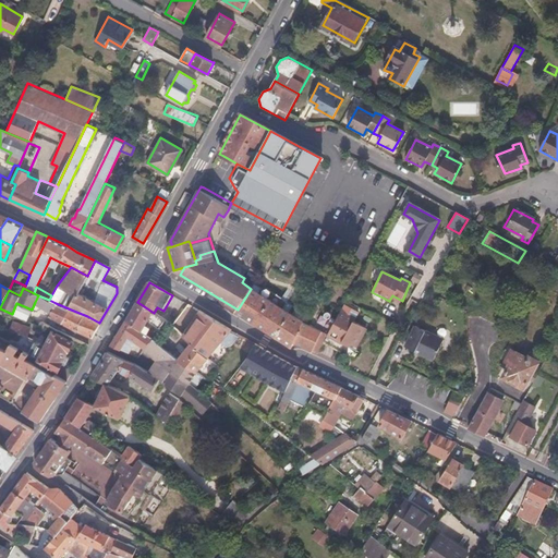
[(312,352),(322,331),(306,324),(251,289),(238,310),(235,312),(291,347),(293,342),(312,352)]
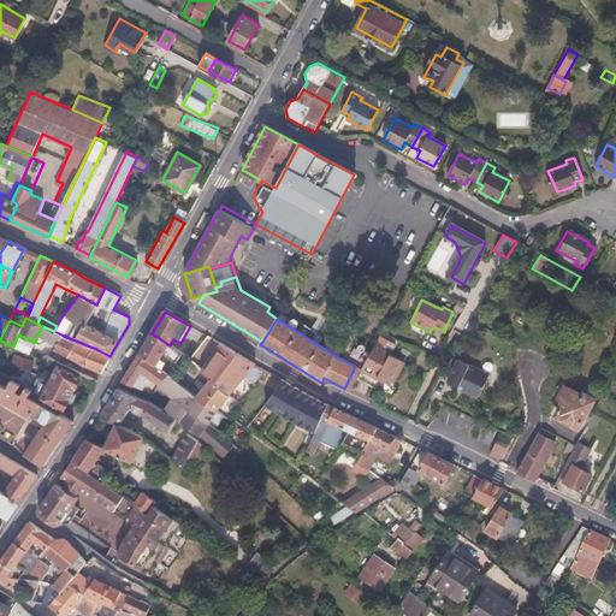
[(57,344),(61,335),(54,331),(42,326),(39,333),(57,344)]
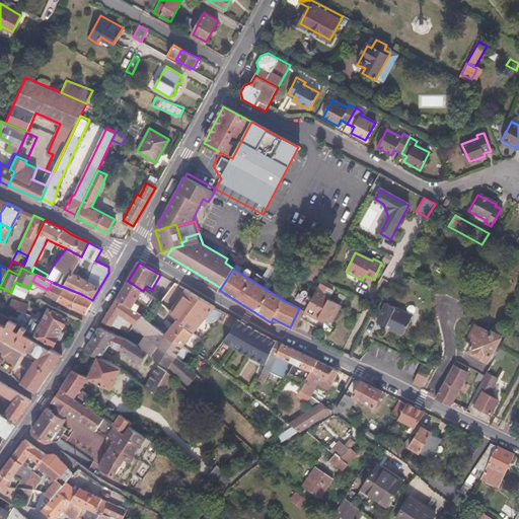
[(148,306),(153,298),(143,291),(128,281),(118,298),(136,311),(138,308),(135,303),(138,298),(148,306)]
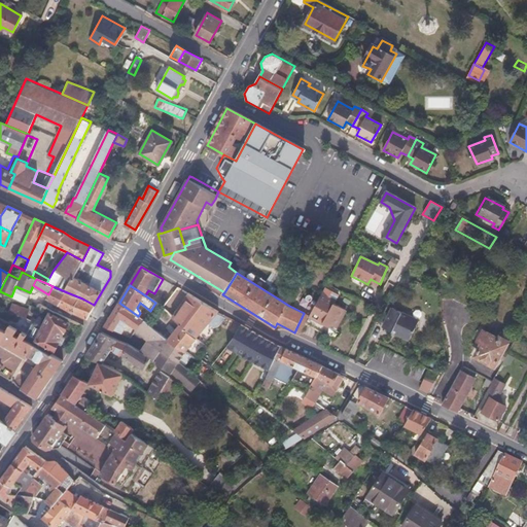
[(25,303),(30,292),(15,286),(11,296),(25,303)]
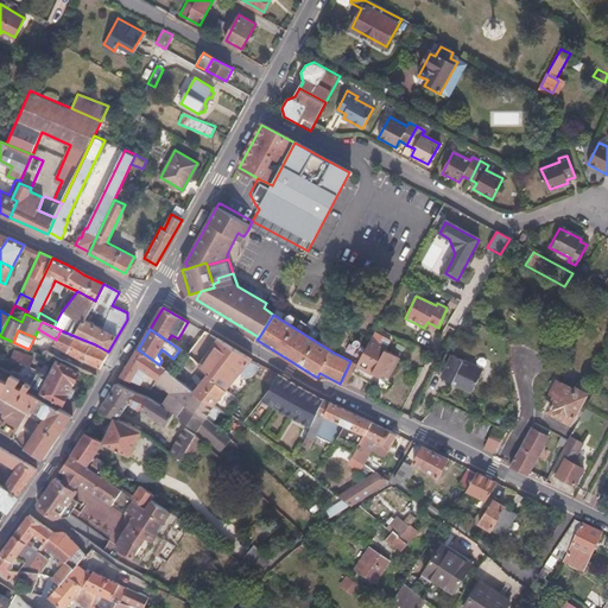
[(54,344),(70,353),(77,337),(61,330),(56,340),(54,344)]
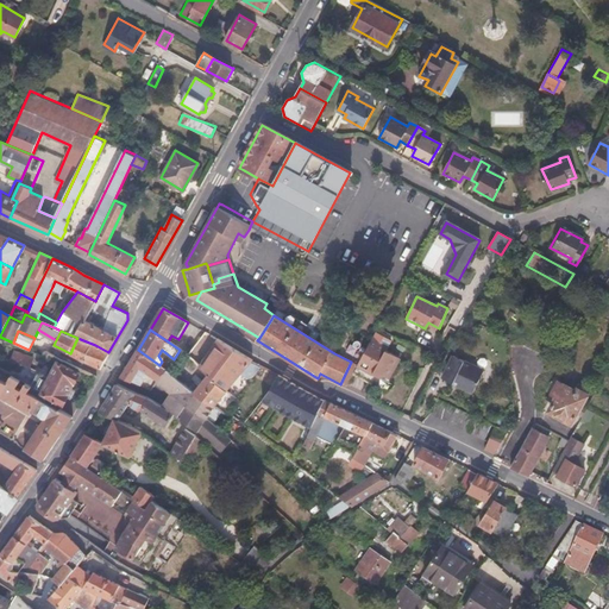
[(77,338),(70,353),(82,360),(100,368),(108,352),(95,345),(77,338)]
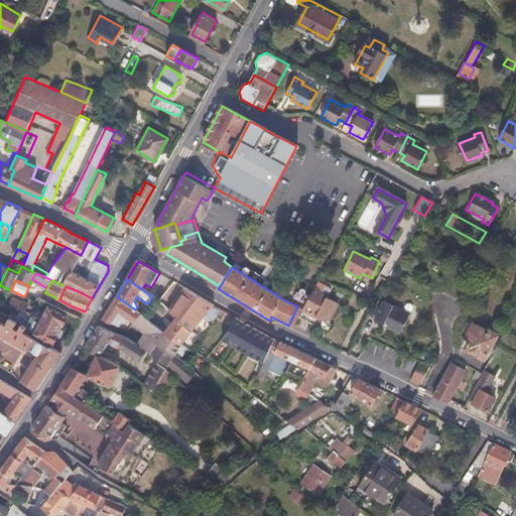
[(168,310),(176,317),(194,332),(214,307),(215,305),(184,288),(168,310)]
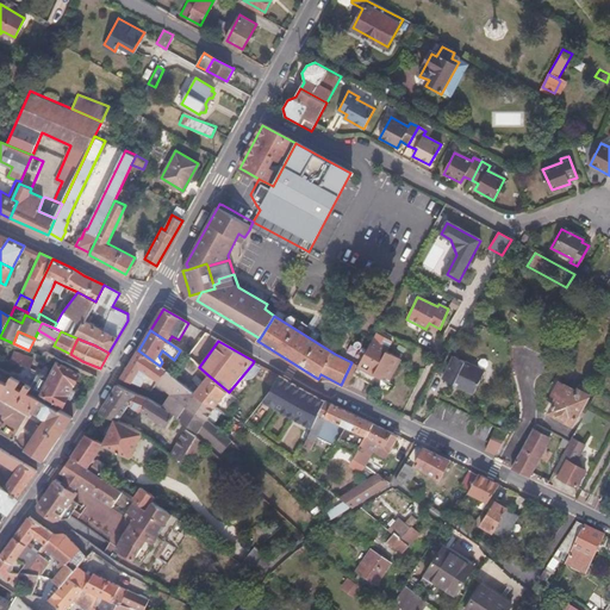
[(359,366),(358,367),(373,375),(374,372),(388,379),(398,360),(385,353),(387,349),(372,341),(359,366)]
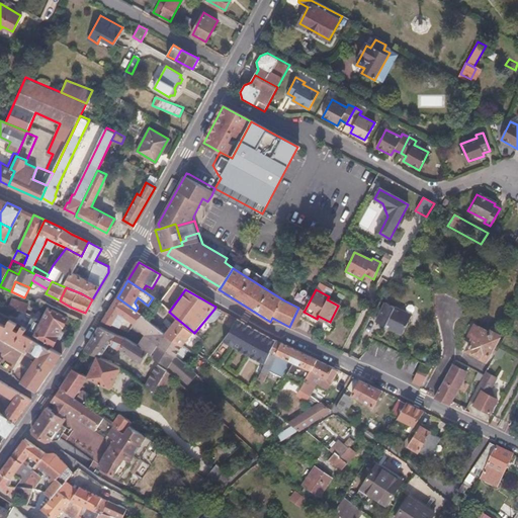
[(9,307),(24,312),(27,304),(12,297),(9,307)]
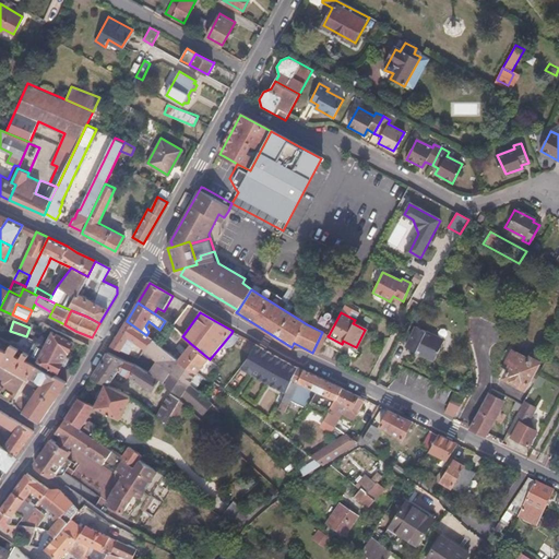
[(143,352),(153,340),(146,335),(127,321),(111,347),(139,358),(143,352)]
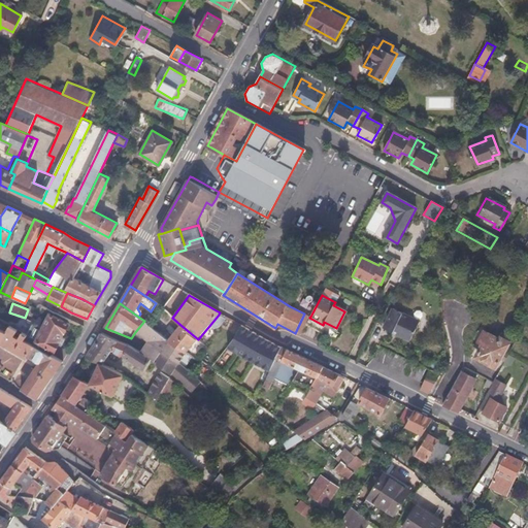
[(394,308),(385,328),(411,341),(421,322),(394,308)]
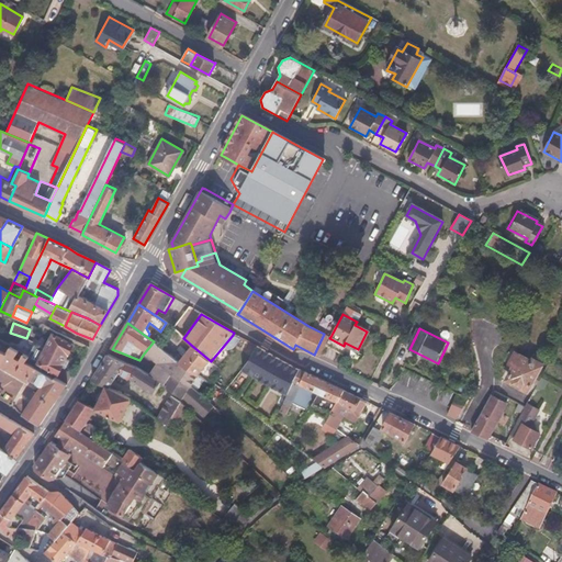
[(46,347),(66,358),(72,344),(53,334),(46,347)]
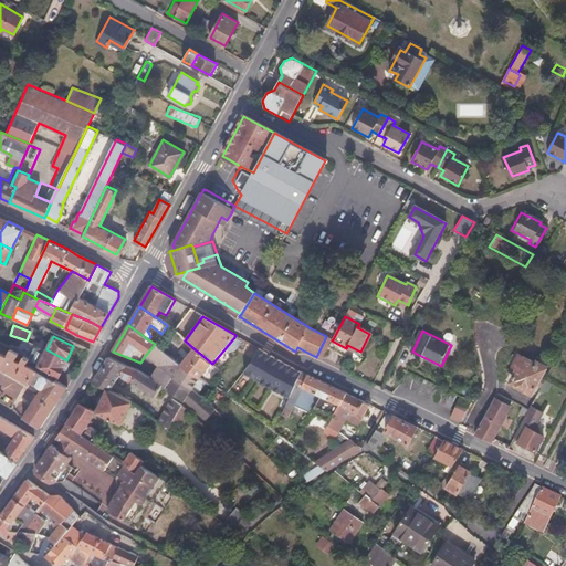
[(323,359),(332,341),(333,339),(326,336),(316,357),(323,359)]
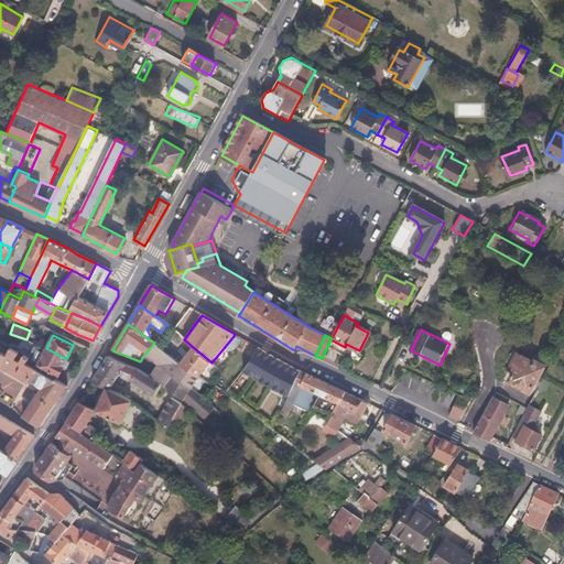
[(0,342),(0,349),(7,353),(10,347),(0,342)]
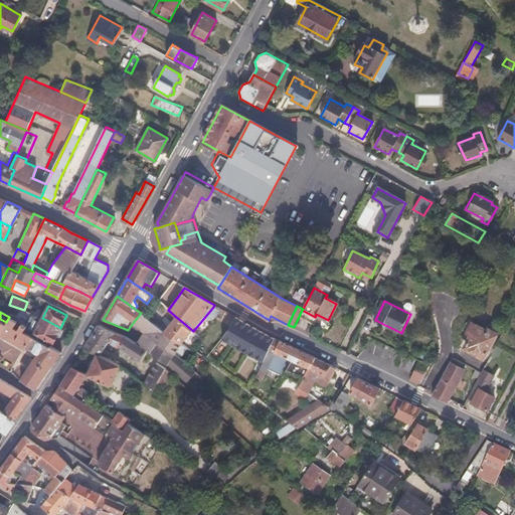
[(23,331),(51,347),(60,328),(42,318),(32,313),(26,326),(23,331)]
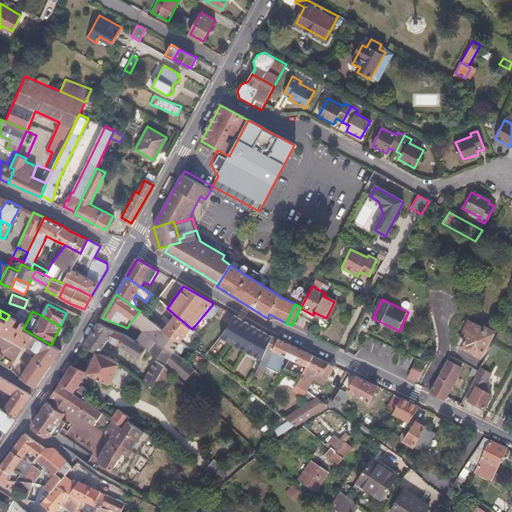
[(174,352),(180,343),(163,330),(147,318),(140,311),(131,322),(143,331),(145,329),(159,337),(157,341),(174,352)]
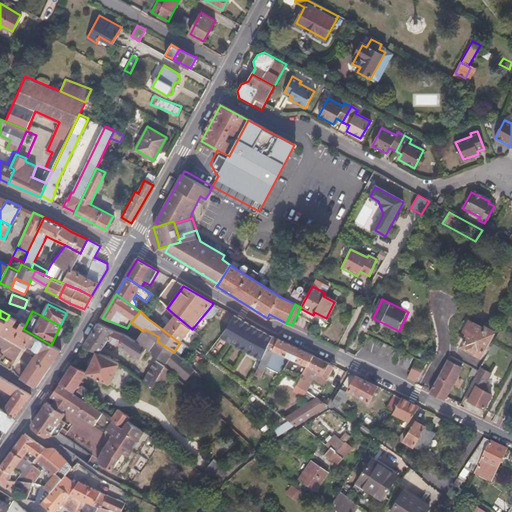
[(216,333),(221,336),(228,326),(234,315),(228,312),(216,333)]
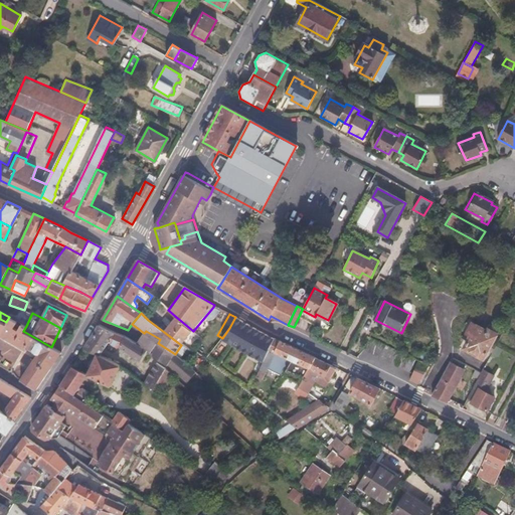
[(0,330),(1,331),(0,333),(25,348),(26,346),(37,353),(36,354),(33,360),(29,358),(25,363),(29,366),(21,378),(35,388),(47,369),(51,364),(59,351),(51,347),(23,331),(26,326),(21,324),(18,329),(14,326),(16,321),(9,317),(6,322),(0,319),(0,330)]
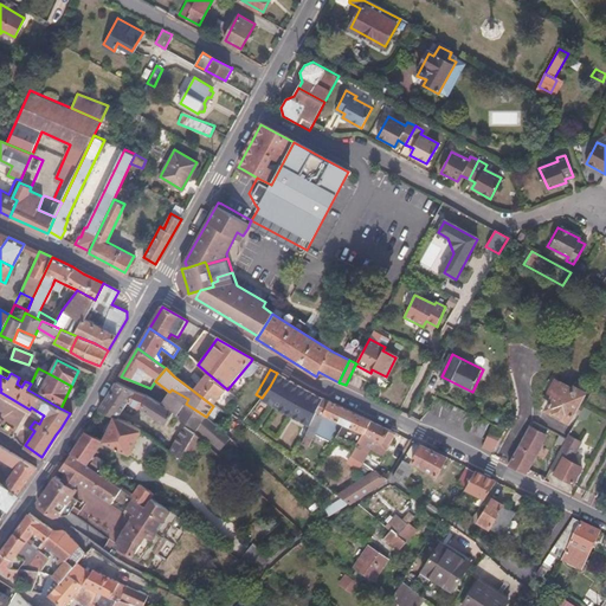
[(213,406),(227,389),(207,373),(193,391),(213,406)]
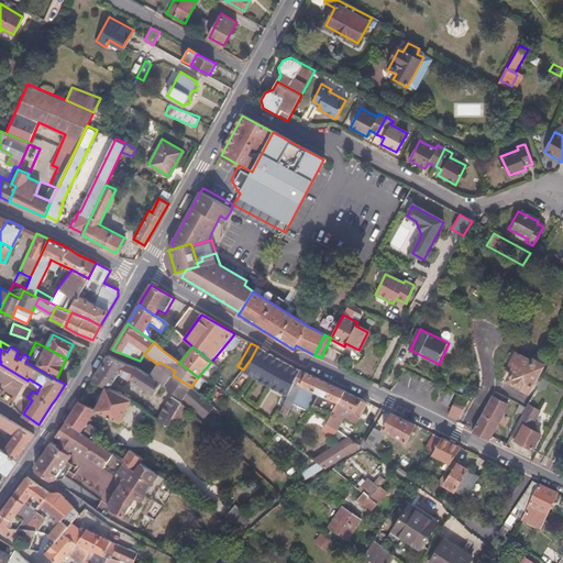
[(242,370),(288,395),(299,371),(280,361),(257,346),(251,359),(243,370),(242,370)]
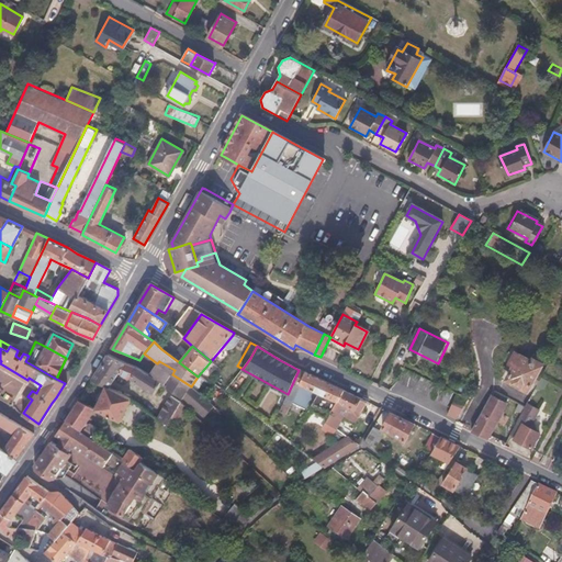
[(507,381),(526,392),(543,359),(535,355),(531,360),(516,352),(507,368),(504,366),(502,369),(507,371),(508,374),(505,380),(507,381)]
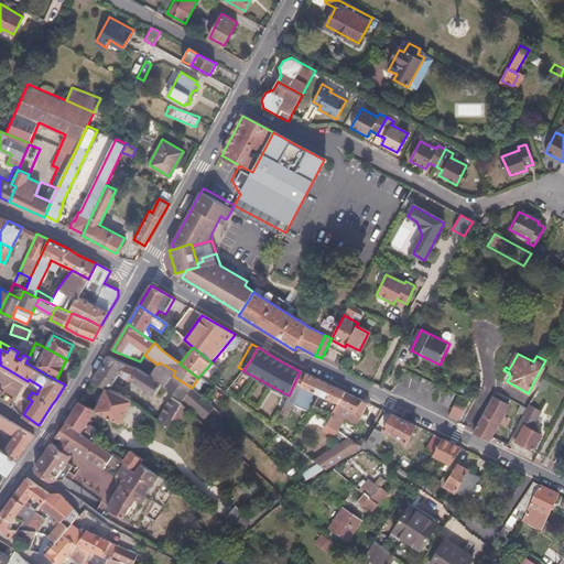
[(162,383),(154,379),(136,368),(108,356),(93,381),(107,389),(110,390),(120,373),(129,381),(131,379),(154,396),(162,383)]
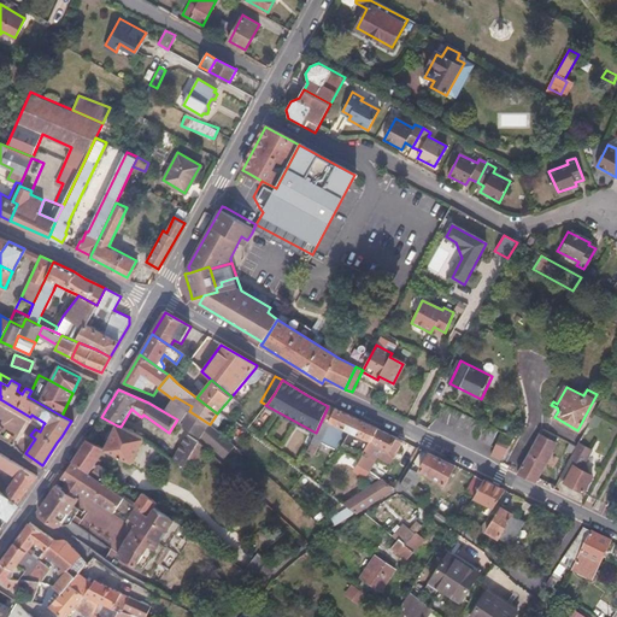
[(230,404),(238,409),(241,404),(234,398),(230,404)]
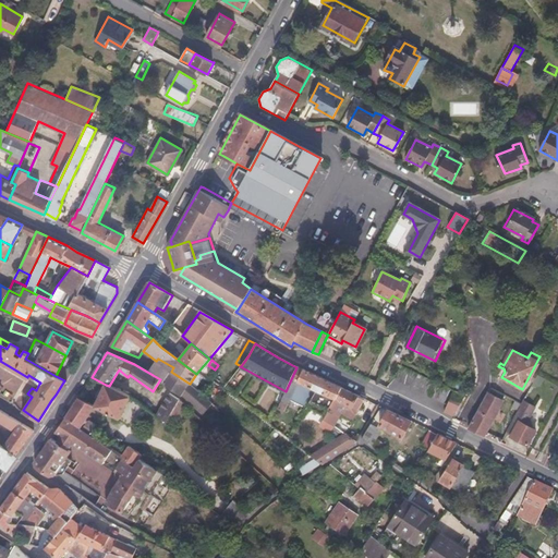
[(402,365),(396,380),(445,403),(451,389),(402,365)]
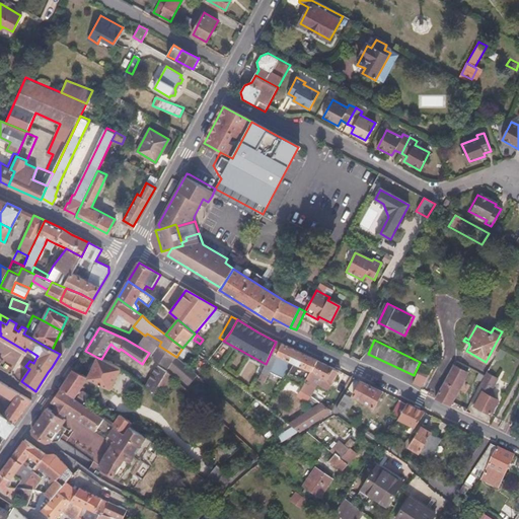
[(149,353),(152,357),(159,346),(145,342),(142,349),(149,353)]
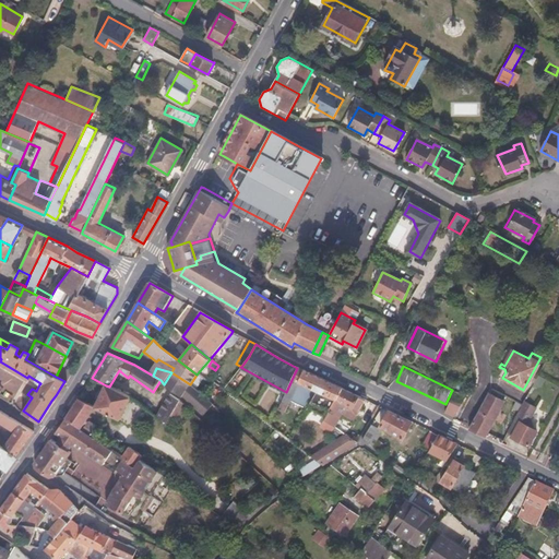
[(289,401),(306,408),(322,380),(297,368),(286,392),(283,397),(289,401)]
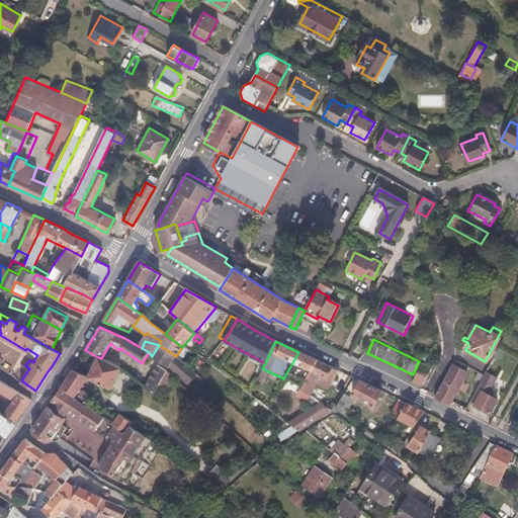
[(197,374),(176,356),(159,345),(152,356),(169,368),(170,366),(190,384),(197,374)]
